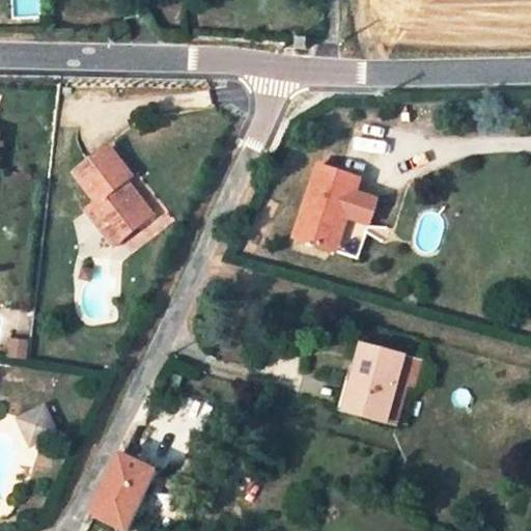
[(307,39),(298,38),(298,50),(307,51),(307,39)]
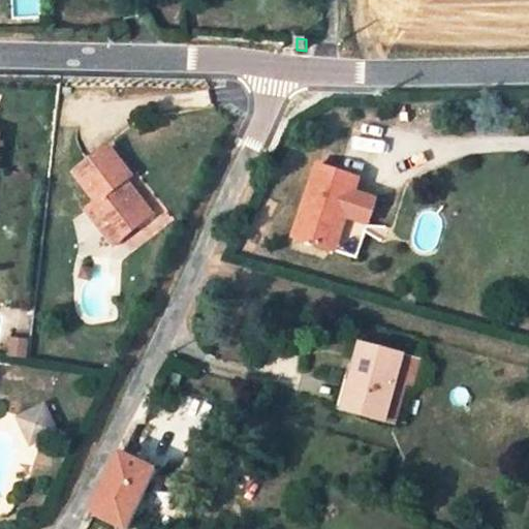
[(121,238),(151,214),(138,199),(132,205),(124,195),(131,189),(124,180),(130,176),(107,147),(74,173),(96,200),(85,210),(100,228),(109,221),(121,238)]
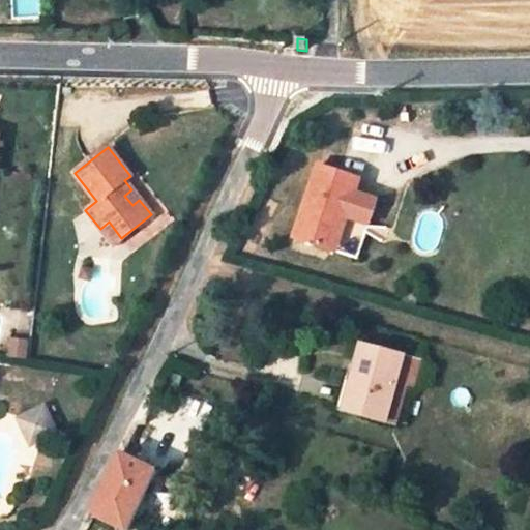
[(359,173),(316,159),(293,231),(329,242),(356,252),(376,193),(355,185),(359,173)]
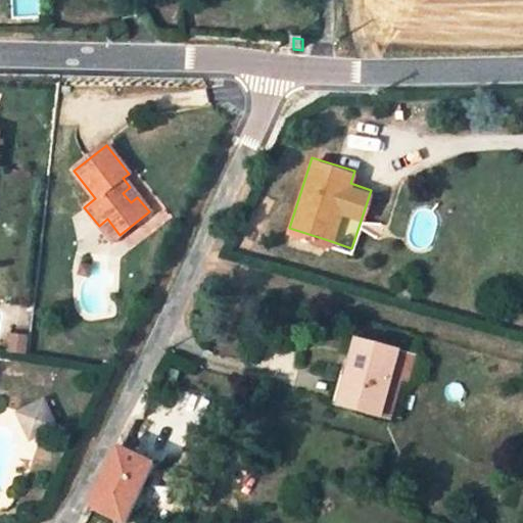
[(123,193),(131,202),(137,197),(130,187),(123,193)]
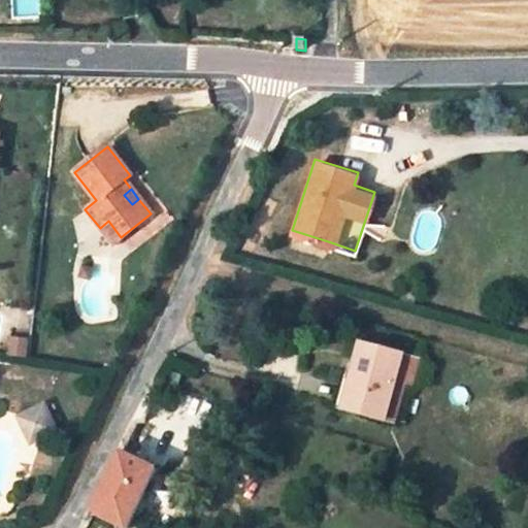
[(121,237),(108,221),(100,228),(112,243),(121,237)]
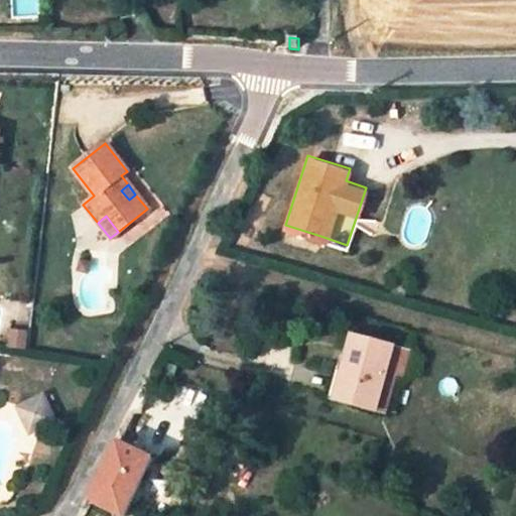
[(16,333),(13,348),(28,350),(30,336),(16,333)]
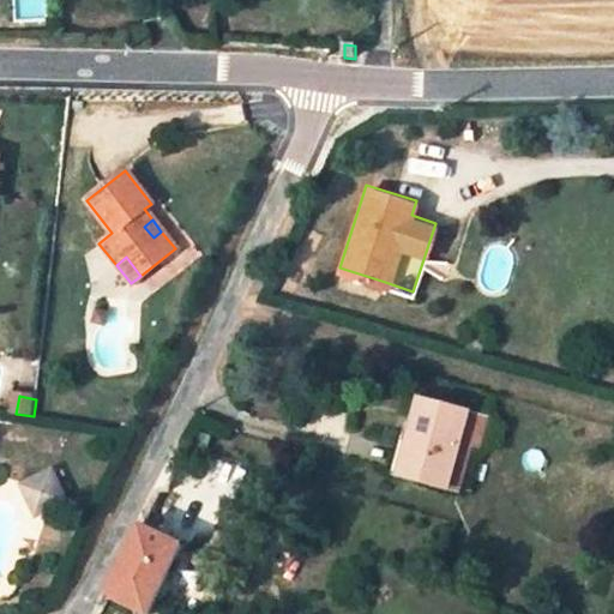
[(420,398),(409,435),(416,438),(405,476),(446,488),(468,411),(420,398)]
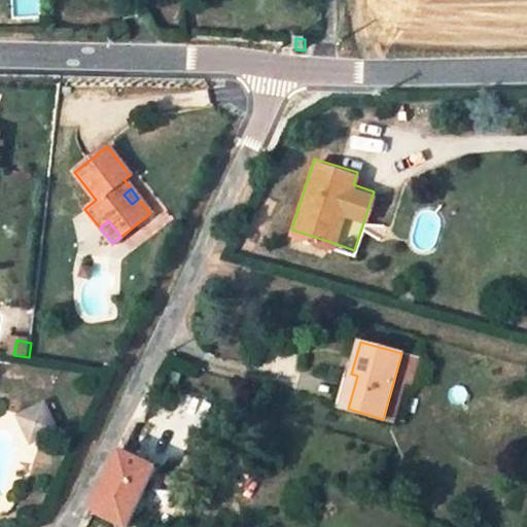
[(357,376),(351,374),(344,372),(335,405),(348,409),(357,376)]
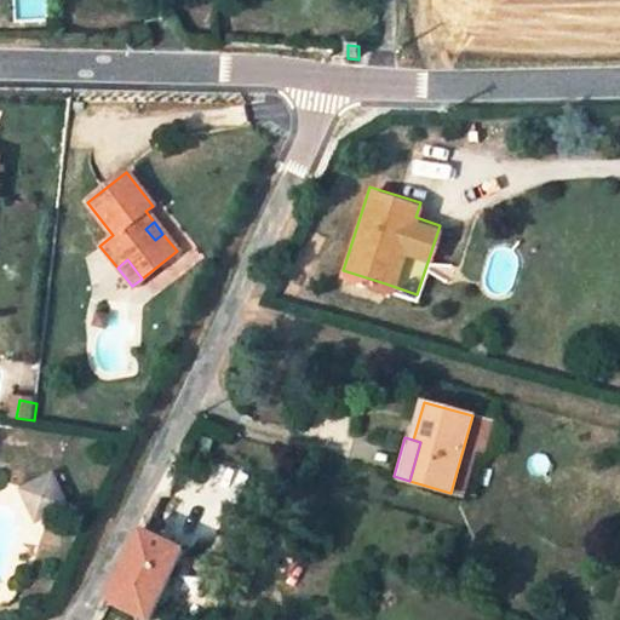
[(141,532),(109,600),(147,619),(181,551),(141,532)]
